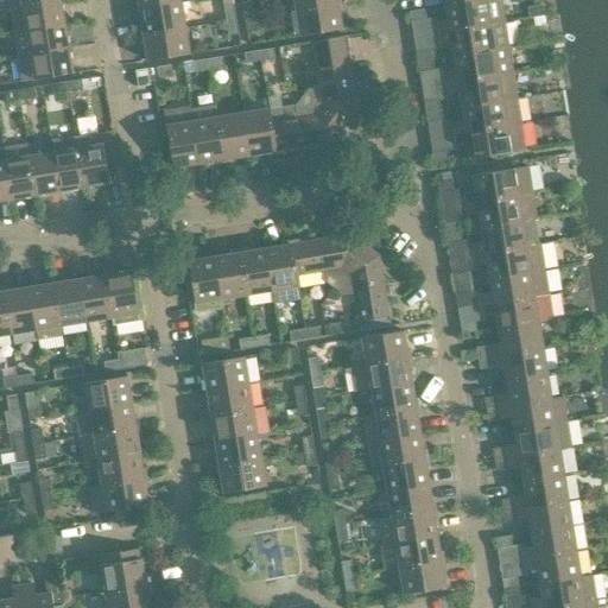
[(10,8),(13,33),(64,25),(61,0),(10,8)]
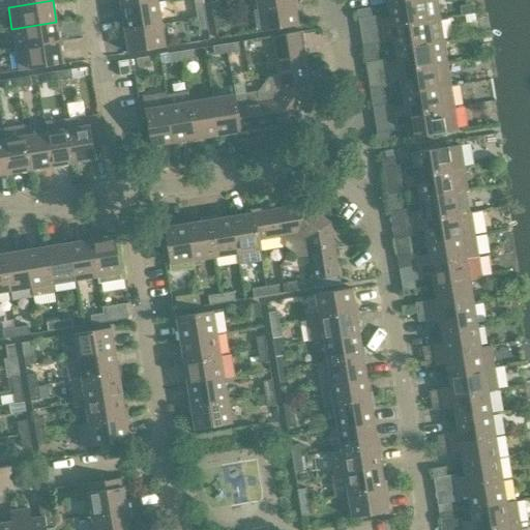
[(256,0),(257,9),(294,3),(293,0),(256,0)]
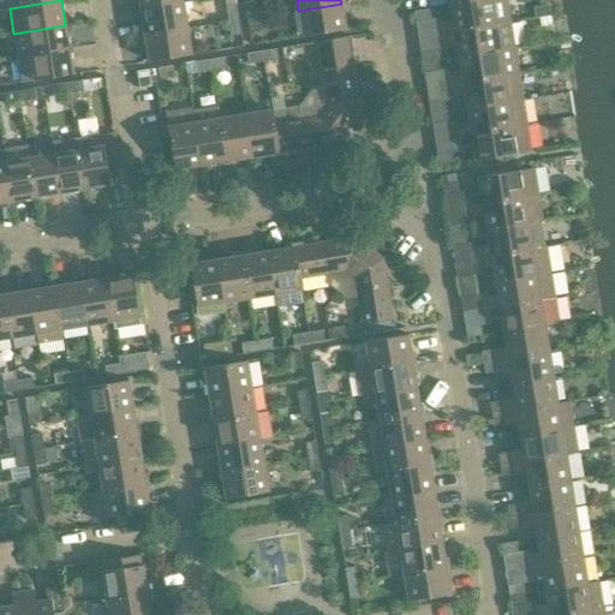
[(441,23),(442,34),(495,25),(509,23),(505,0),(487,0),(449,6),(452,21),(441,23)]
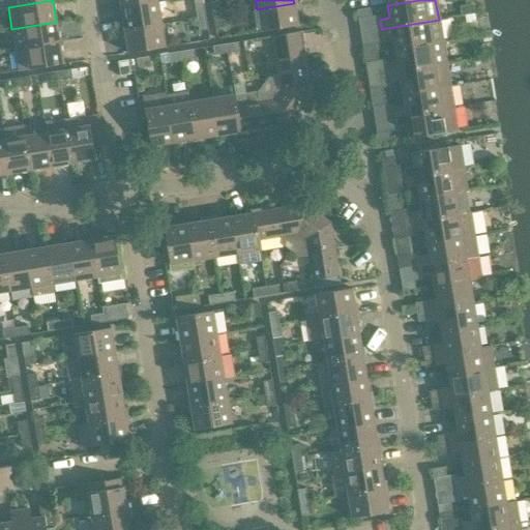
[(210,3),(212,16),(222,15),(219,1),(210,3)]
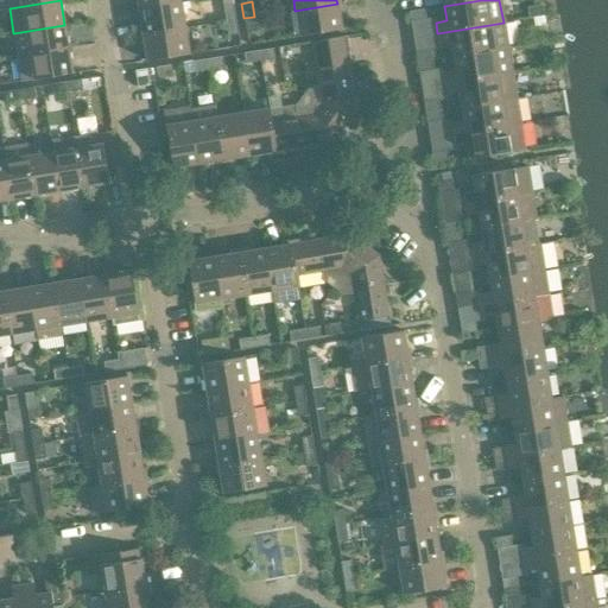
[(139,10),(143,35),(185,27),(181,2),(139,10)]
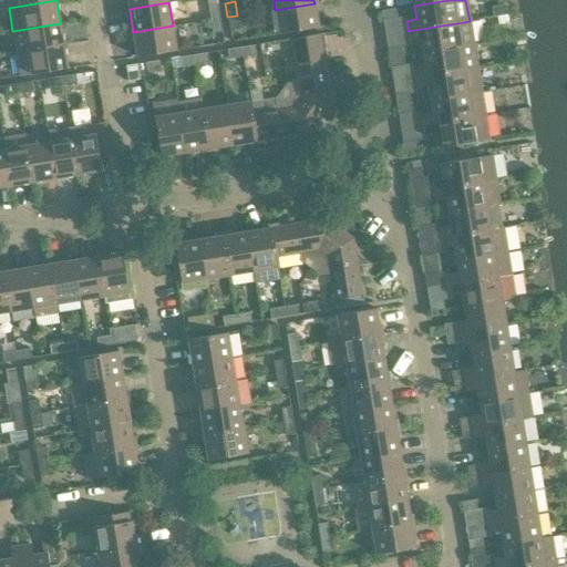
[(315,3),(275,10),(279,34),(319,28),(315,3)]
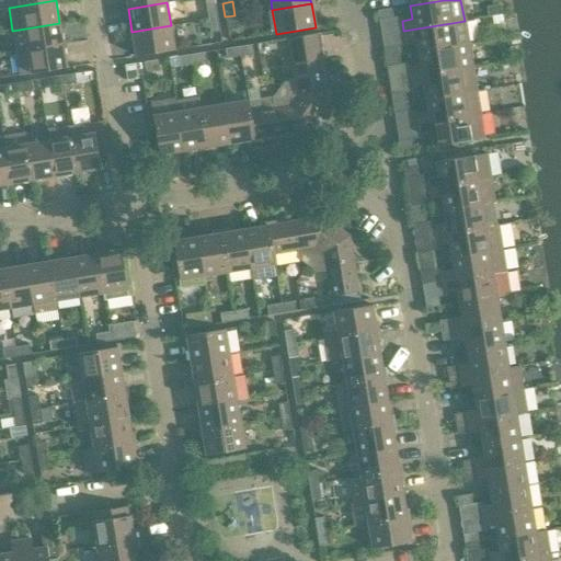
[(206,6),(208,20),(217,18),(215,4),(206,6)]
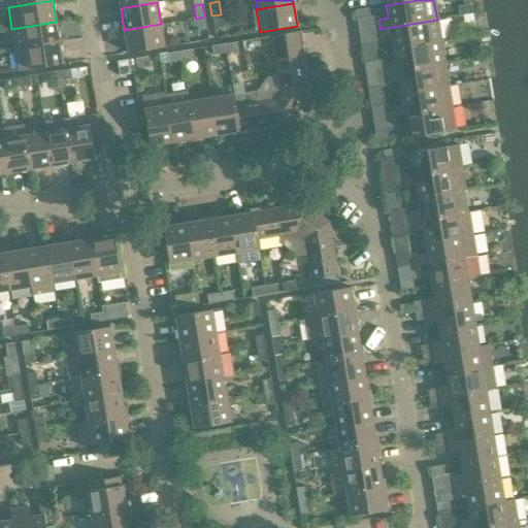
[(355,10),(356,20),(369,18),(368,8),(355,10)]
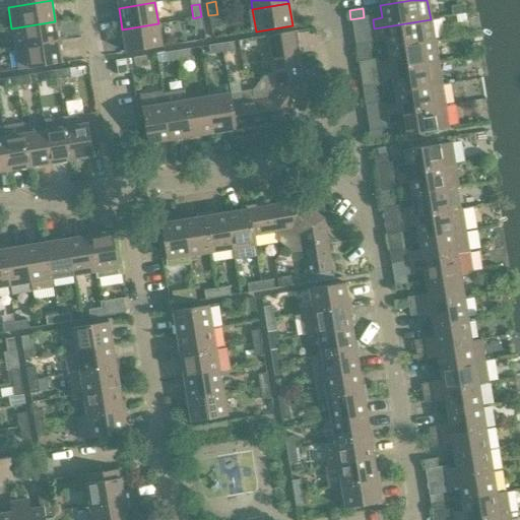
[(217,14),(208,15),(210,28),(219,27),(217,14)]
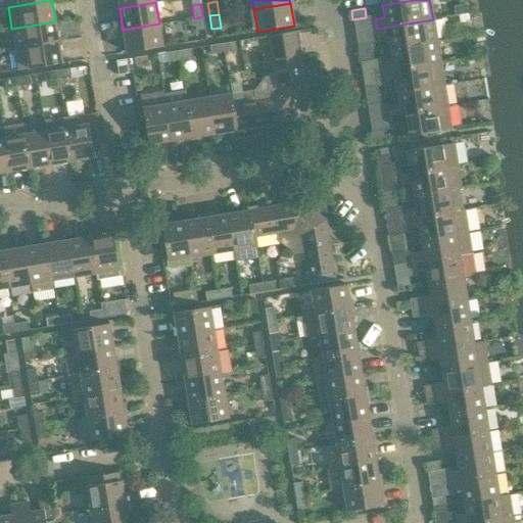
[(202,16),(194,18),(196,31),(205,30),(202,16)]
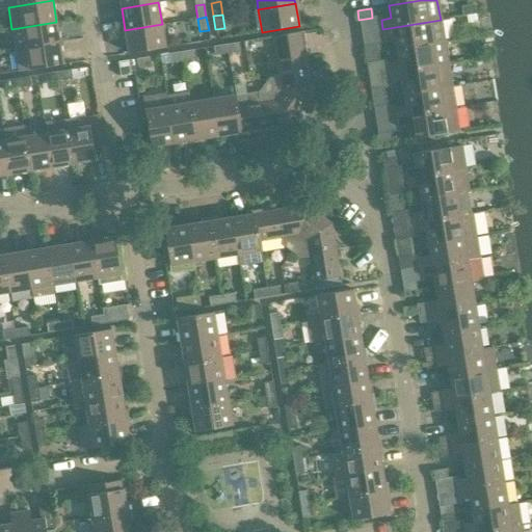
[(428,22),(382,29),(384,40),(394,37),(396,50),(432,44),(444,43),(441,20),(428,22)]
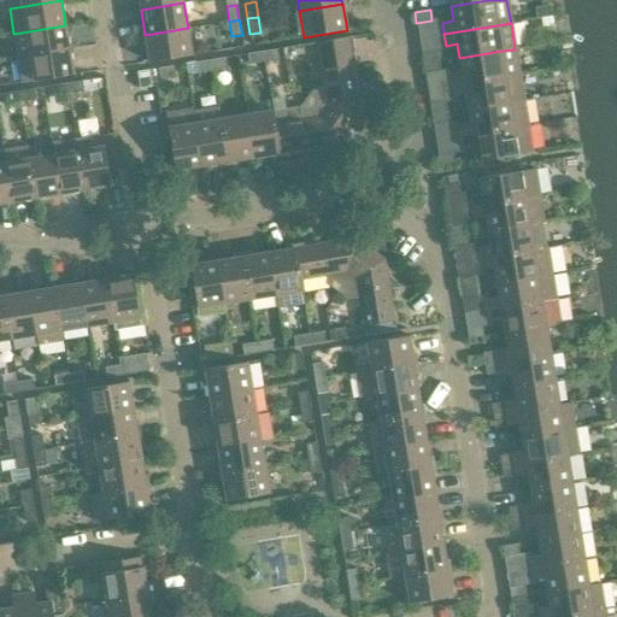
[(13,34),(18,58),(69,50),(65,25),(13,34)]
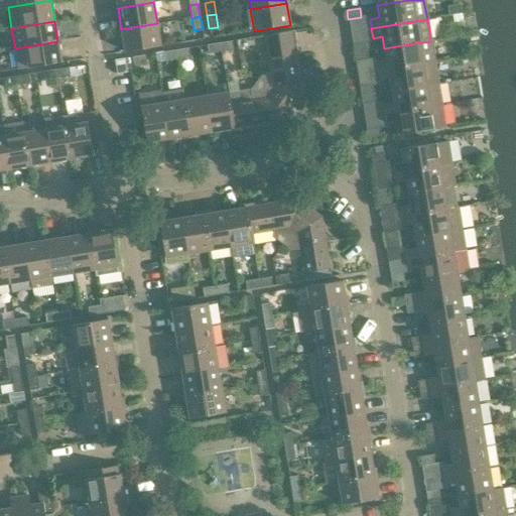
[(157,23),(121,29),(125,52),(160,46),(157,23)]
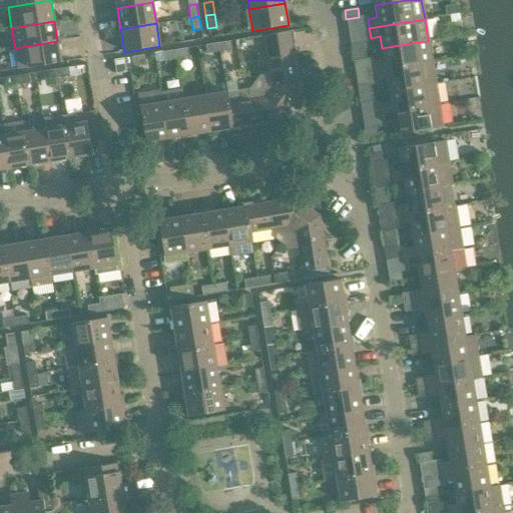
[(261,73),(254,81),(291,107),(300,95),(292,45),(294,45),(294,46),(295,46),(293,31),(264,36),(269,72),(261,73)]
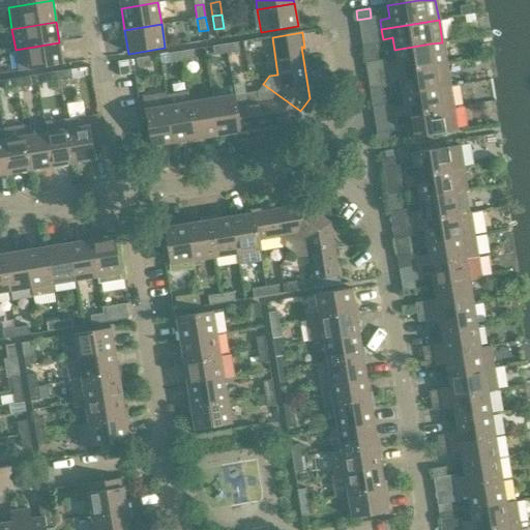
[(242,41),(244,51),(257,49),(256,39),(242,41)]
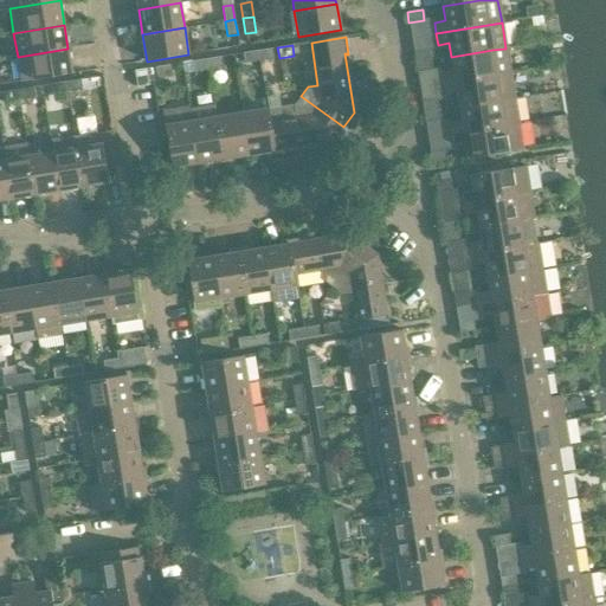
[(68,49),(18,57),(21,82),(72,73),(68,49)]
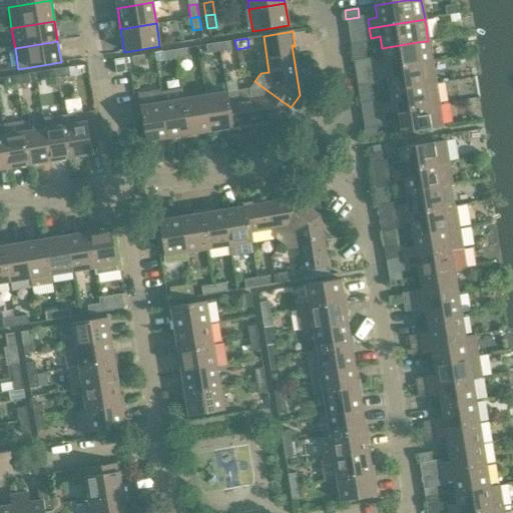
[(230,41),(217,43),(219,52),(231,50),(230,41)]
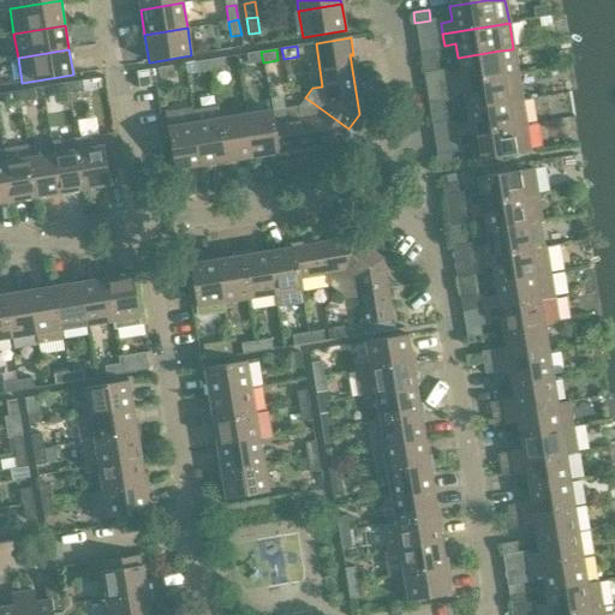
[(448,75),(451,85),(518,75),(513,49),(500,51),(458,58),(460,72),(448,75)]
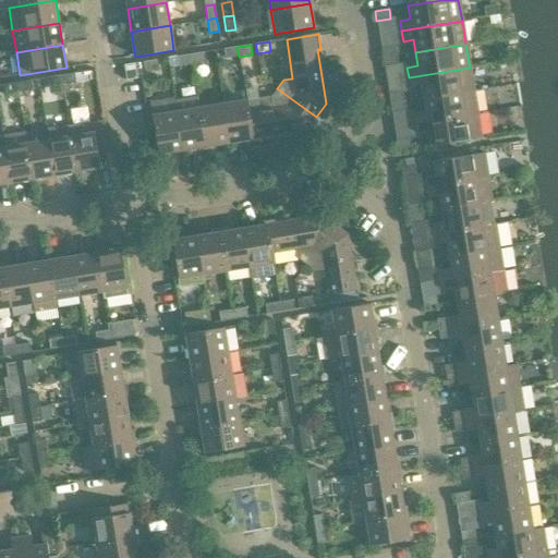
[(381,48),(383,58),(397,56),(395,46),(381,48)]
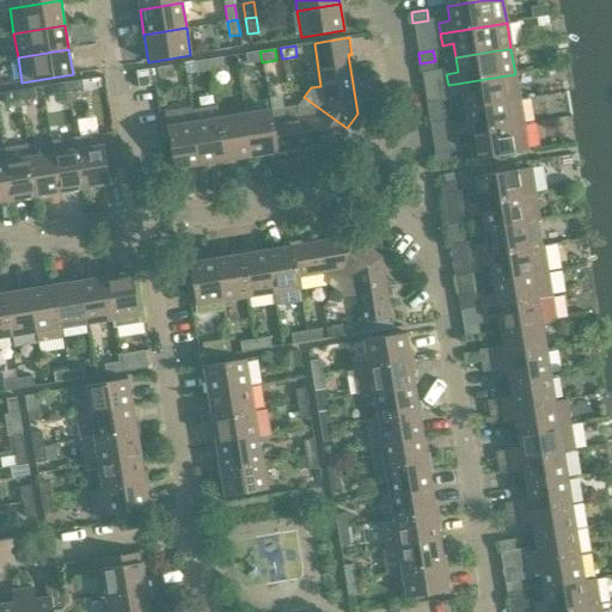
[(245,54),(246,65),(262,62),(259,51),(245,54)]
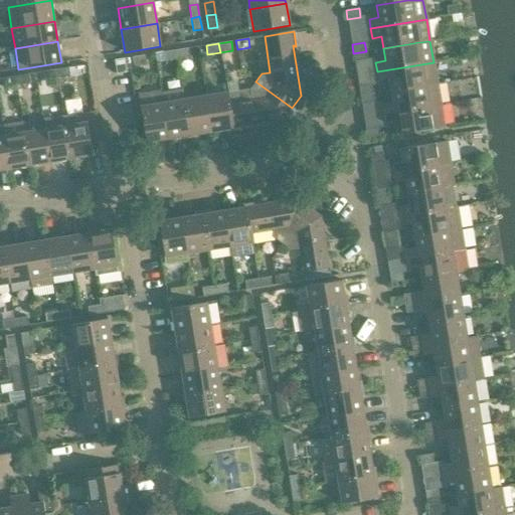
[(176,50),(177,59),(190,57),(188,48),(176,50)]
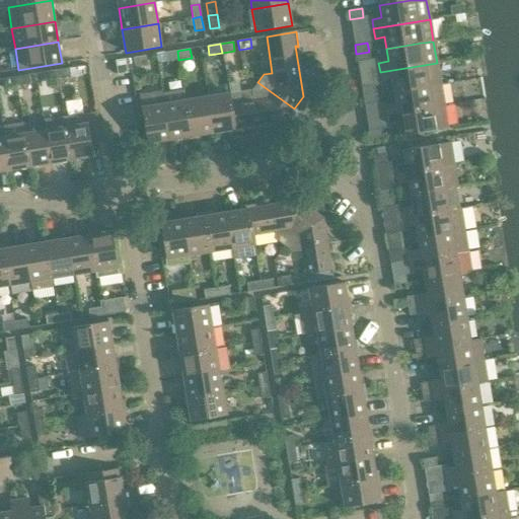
[(164,53),(166,62),(178,60),(177,51),(164,53)]
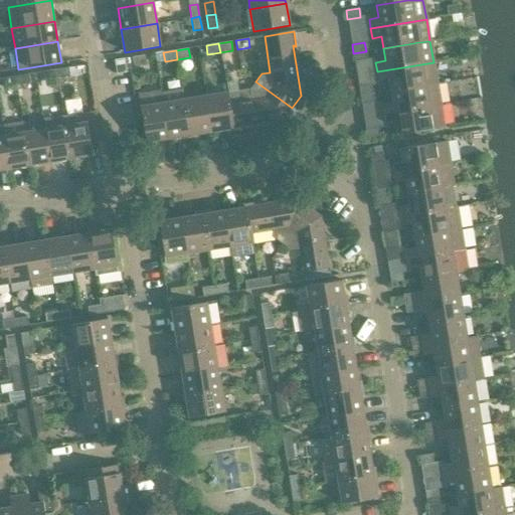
[(353,53),(354,61),(367,59),(366,51),(353,53)]
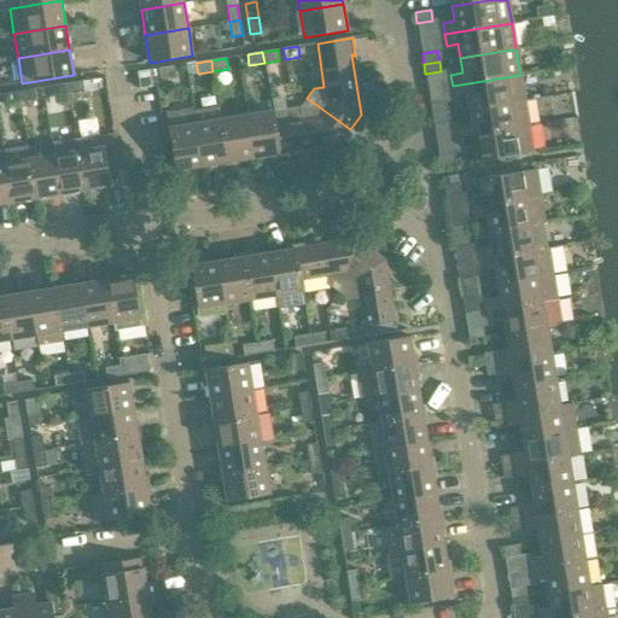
[(174,66),(153,70),(155,77),(159,76),(161,80),(175,77),(174,66)]
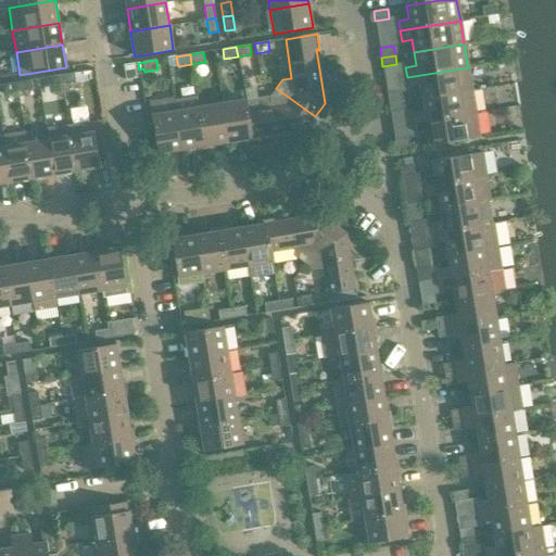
[(139,70),(138,63),(123,65),(126,80),(137,78),(135,70),(139,70)]
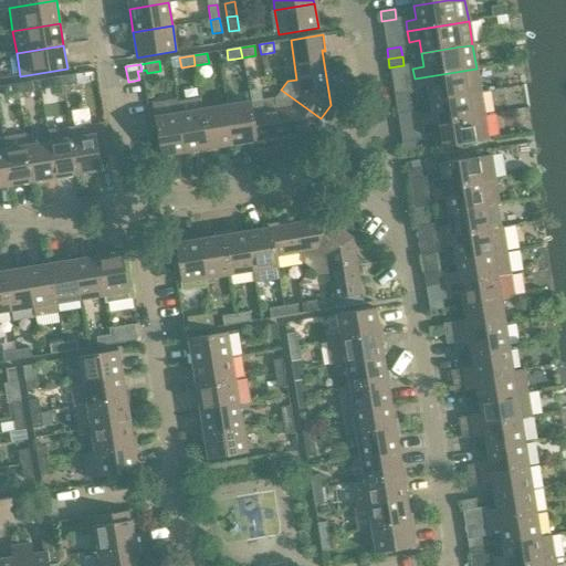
[(427,87),(429,101),(480,92),(477,69),(415,79),(417,90),(427,87)]
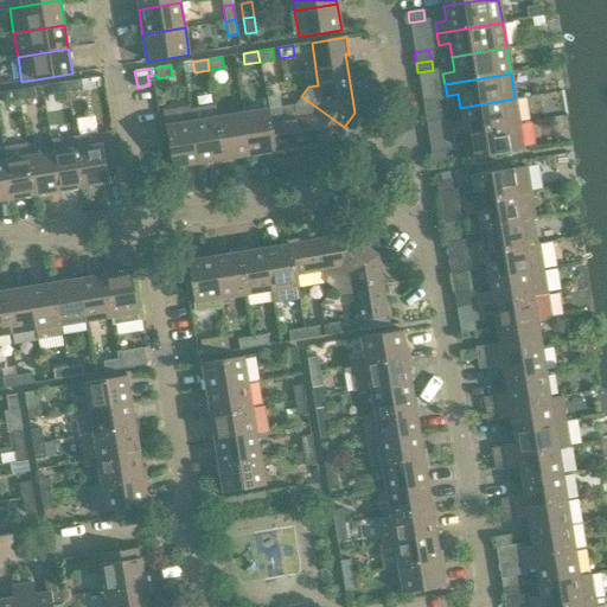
[(65,82),(68,93),(82,90),(81,80),(65,82)]
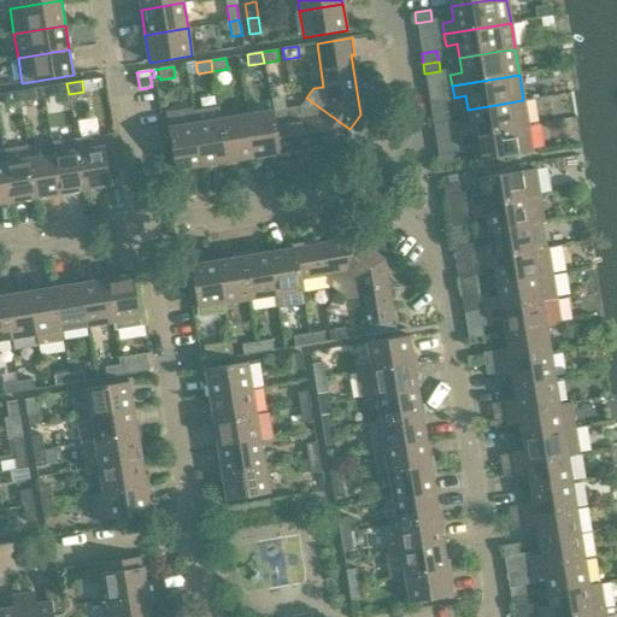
[(52,86),(53,97),(69,94),(66,83),(52,86)]
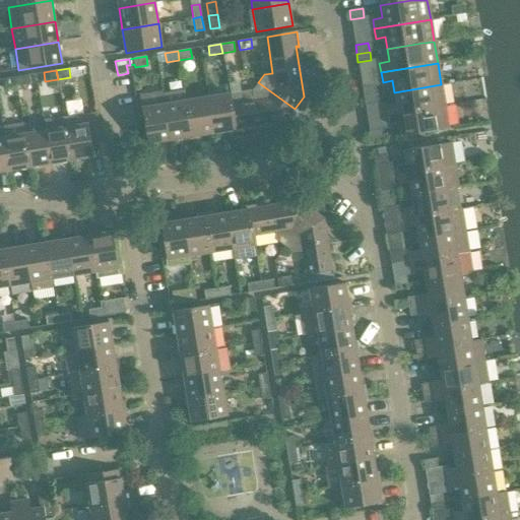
[(15,77),(17,86),(29,84),(28,75),(15,77)]
